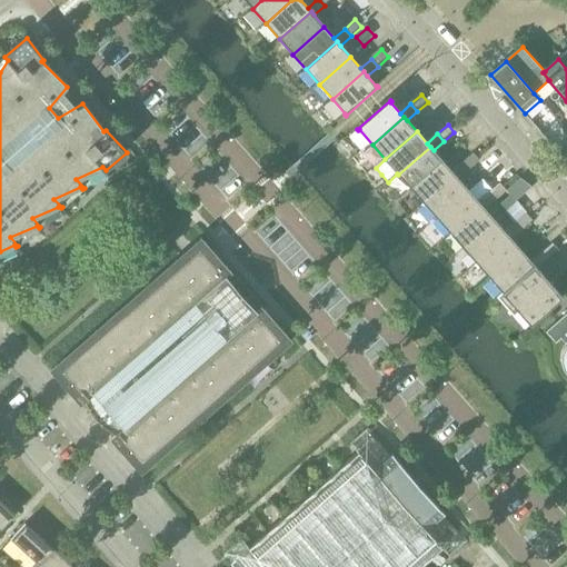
[(434,150),(430,147),(398,175),(411,189),(444,161),(434,150)]
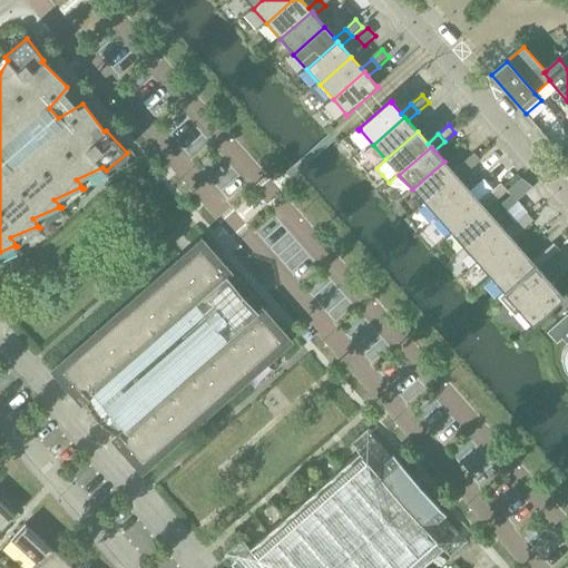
[(464,164),(471,172),(481,163),(475,155),(464,164)]
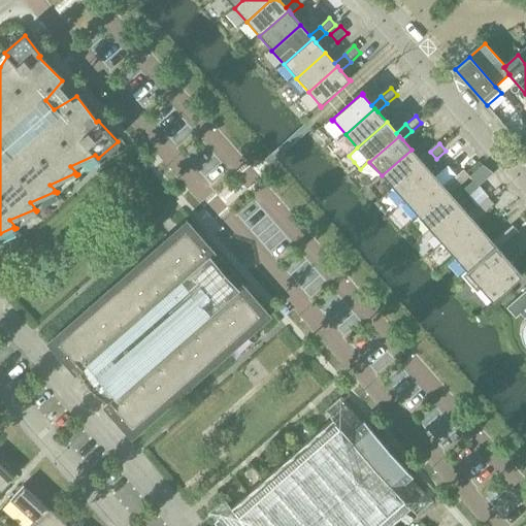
[(412,150),(382,175),(394,190),(423,164),(420,160),(412,150)]
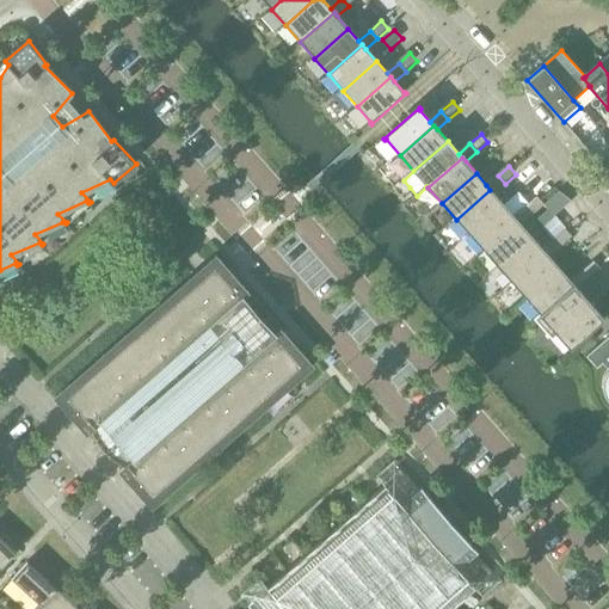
[(493,194),(505,184),(498,176),(486,185),(490,190),(493,194)]
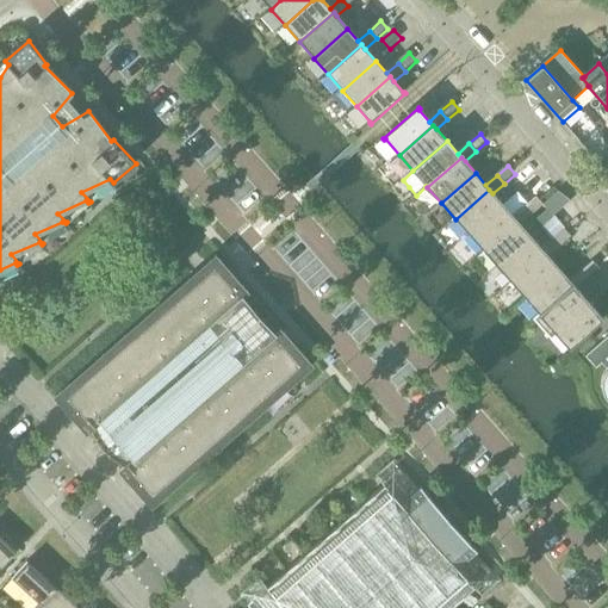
[(470,236),(504,206),(492,193),(489,190),(456,219),(470,236)]
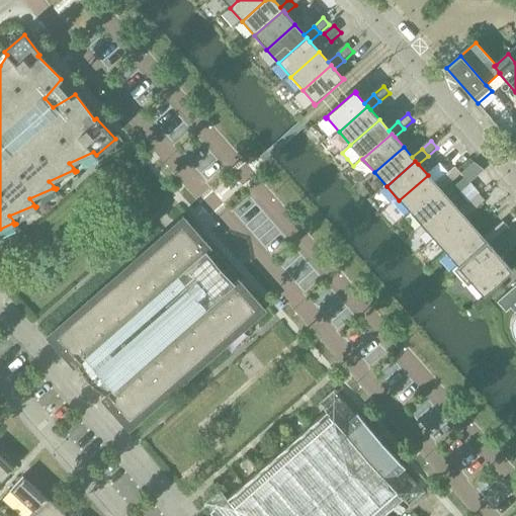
[(445,177),(451,183),(461,174),(455,168),(445,177)]
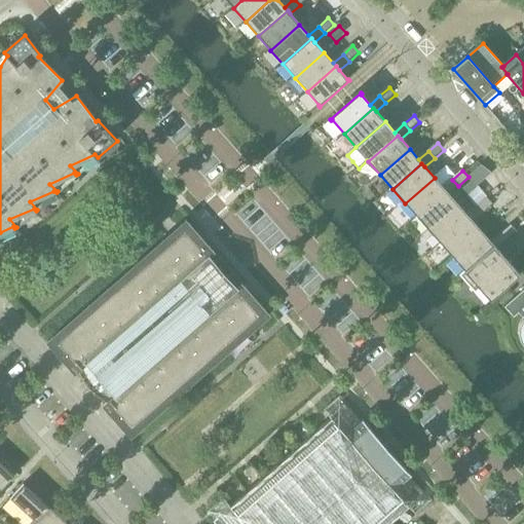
[(443,187),(435,178),(405,203),(417,217),(447,191),(443,187)]
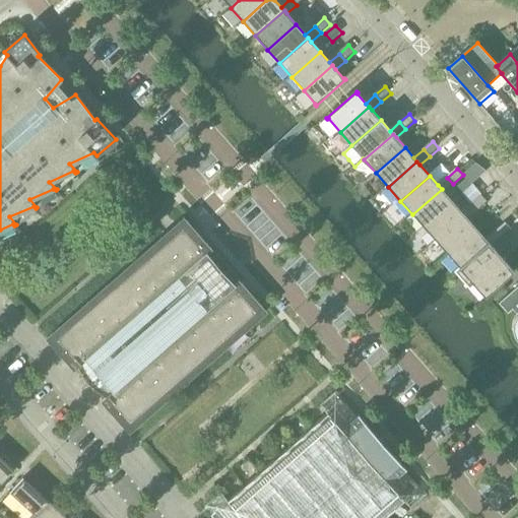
[(438,185),(442,189),(444,192),(453,184),(447,178),(438,185)]
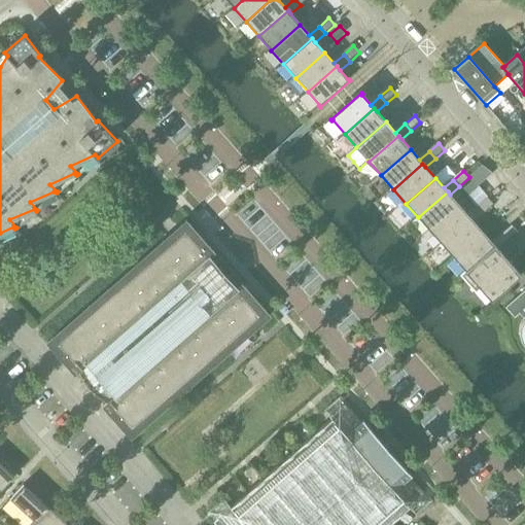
[(480,188),(474,182),(464,190),(469,197),(480,188)]
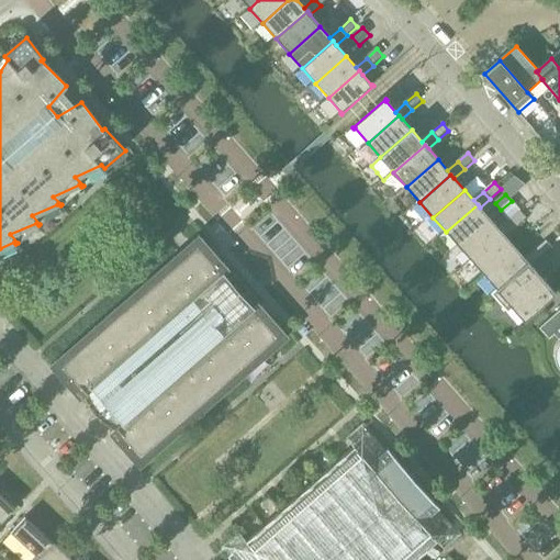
[(478,204),(446,232),(459,247),(491,220),(480,208),(478,204)]
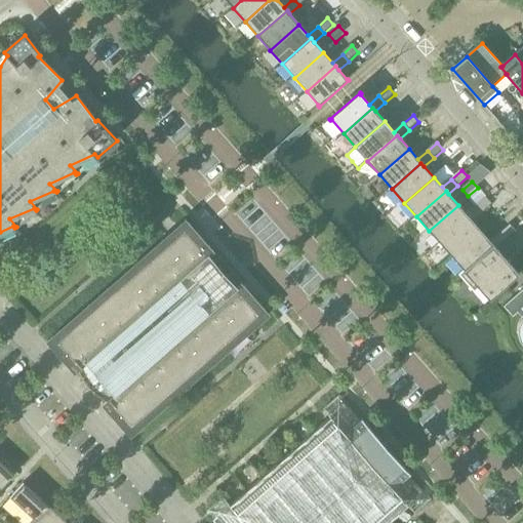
[(476,207),(482,213),(492,205),(486,198),(476,207)]
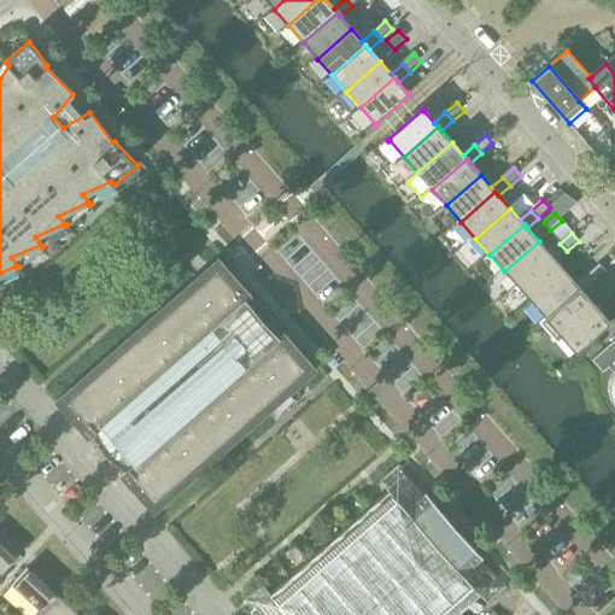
[(549,252),(539,241),(504,271),(519,288),(552,257),(549,252)]
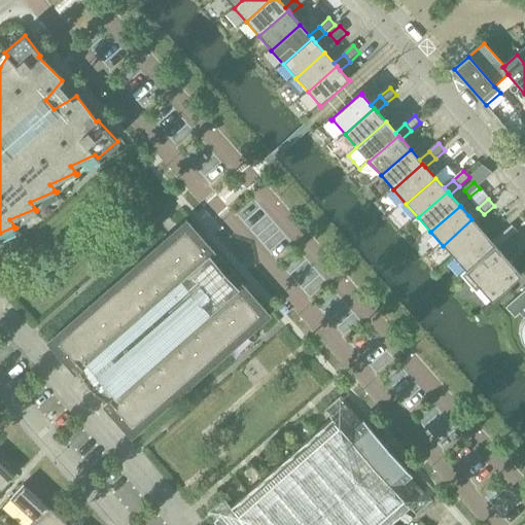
[(468,215),(471,219),(475,222),(484,214),(478,208),(468,215)]
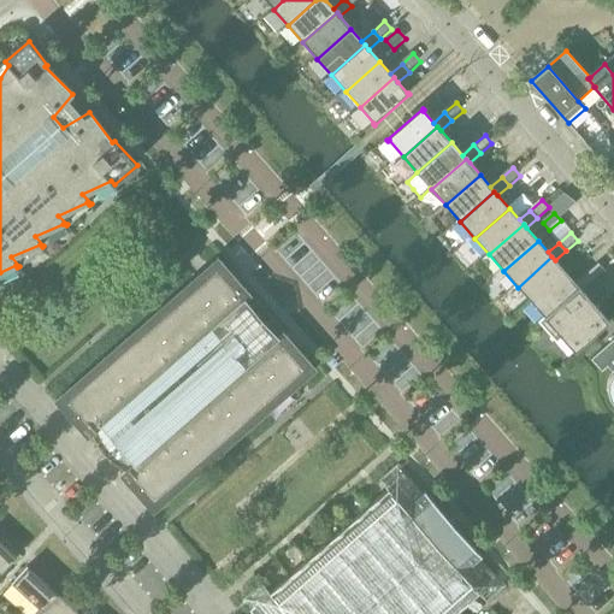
[(531,303),(566,273),(555,260),(551,257),(518,288),(531,303)]
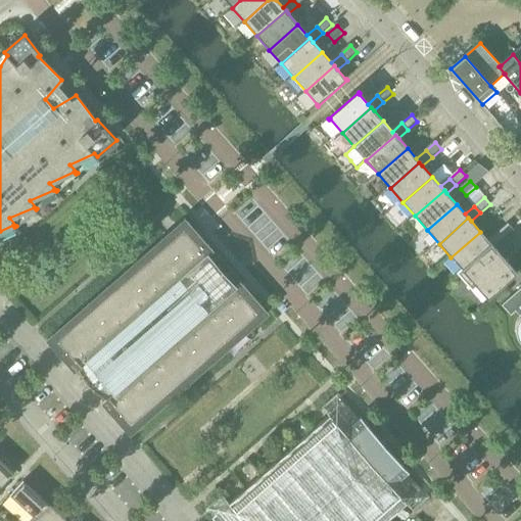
[(499,234),(504,240),(514,231),(509,225),(499,234)]
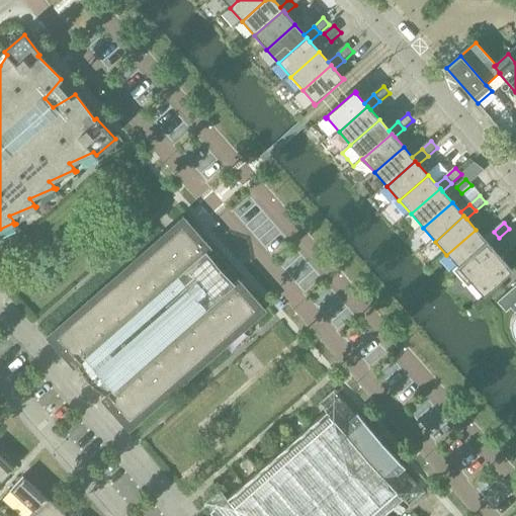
[(485,239),(476,230),(446,255),(457,267),(458,269),(488,243),(485,239)]
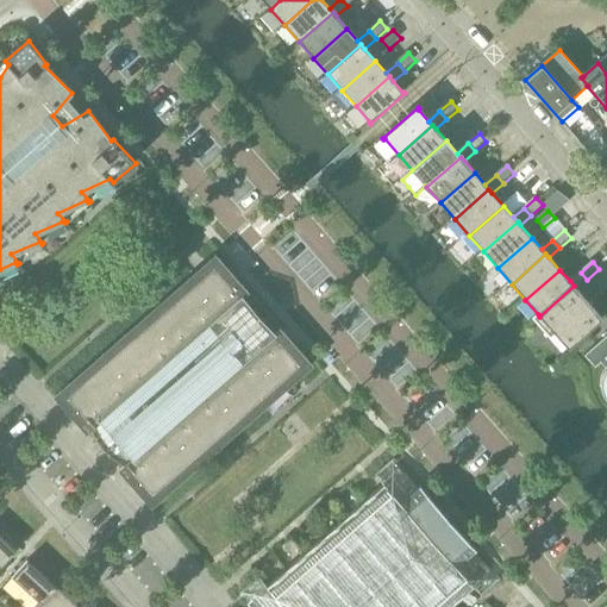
[(574,286),(576,289),(587,280),(581,273),(570,281),(574,286)]
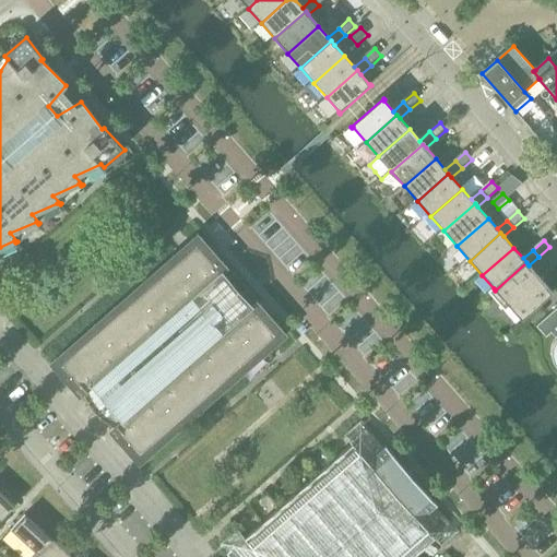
[(116,433),(120,437),(138,457),(257,354),(265,355),(265,345),(265,333),(263,323),(260,311),(253,300),(247,288),(236,277),(225,269),(220,264),(214,261),(205,258),(194,255),(182,252),(177,252),(177,261),(57,365),(79,390),(82,393),(84,398),(85,401),(87,405),(90,409),(93,413),(95,416),(98,418),(102,422),(106,424),(109,426),(114,428),(117,433),(116,433)]
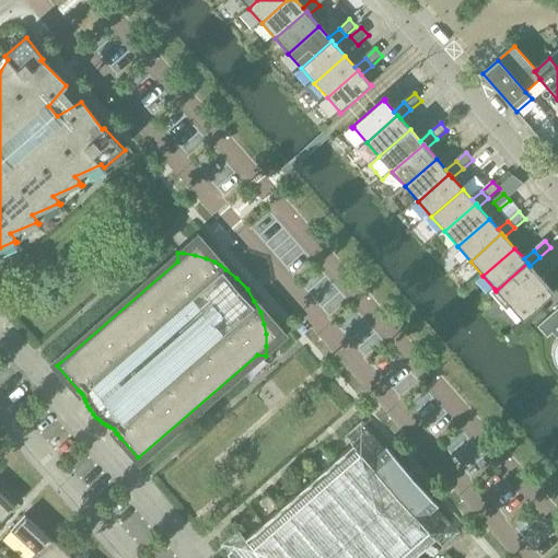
[(496,291),(495,289),(490,293),(504,310),(541,278),(530,266),(527,263),(496,291)]
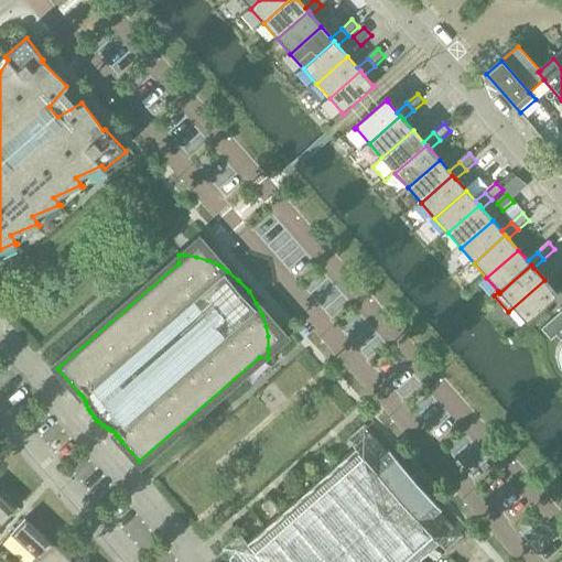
[(544,280),(508,312),(521,327),(558,295),(544,280)]
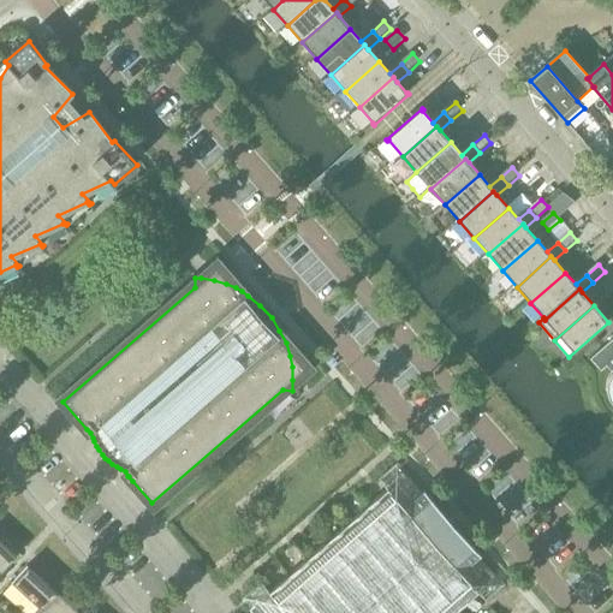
[(607,368),(612,372),(612,374),(609,378),(608,382),(607,388),(607,394),(608,398),(611,403),(612,404),(612,341),(591,361),(602,373),(607,368)]
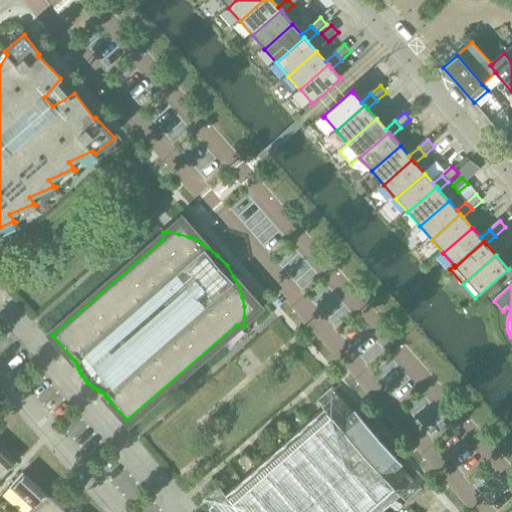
[(367,443),(371,430),(353,411),(353,412),(332,389),(318,402),(324,409),(225,497),(219,489),(204,501),(210,508),(208,510),(209,511),(380,511),(401,495),(407,503),(421,490),(402,466),(402,465),(385,445),(372,448),(367,443)]
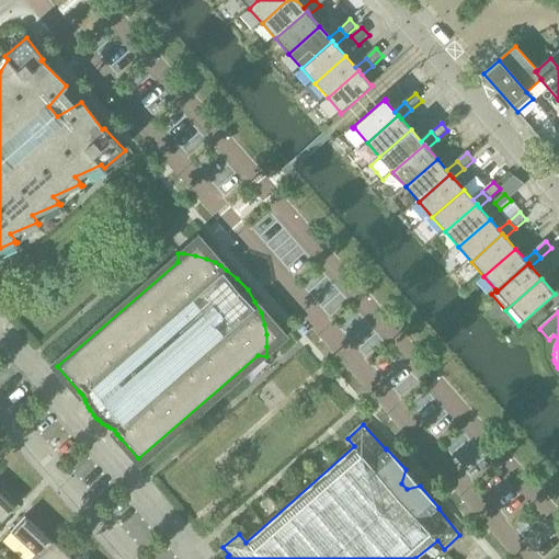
[(0,521),(2,523),(16,509),(0,493),(0,521)]
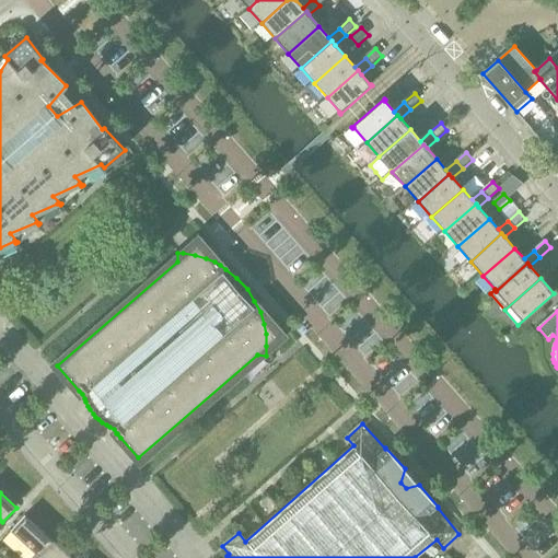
[(59,557),(65,551),(26,516),(12,532),(38,556),(37,557),(59,557)]
